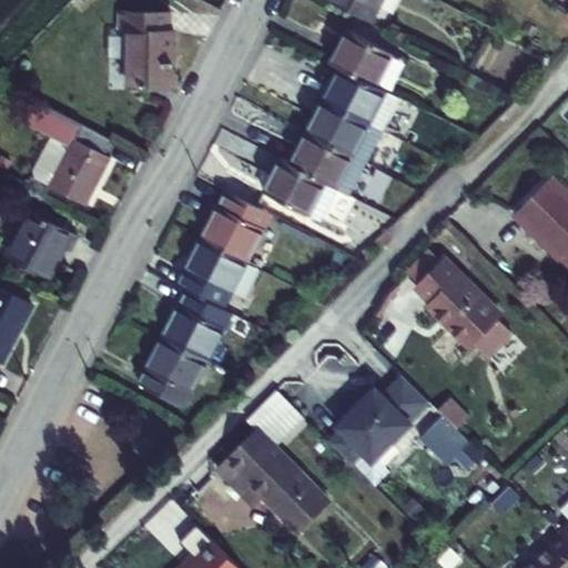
[(333,0),(374,21),(384,0),(333,0)]
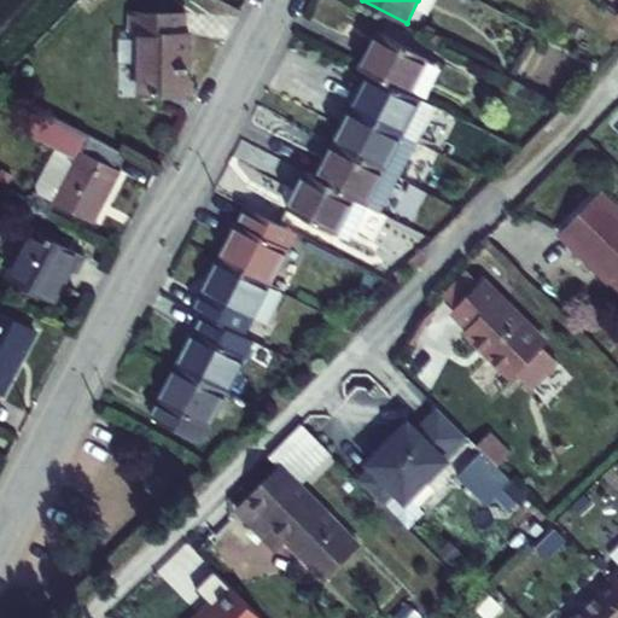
[(191,34),(187,34),(187,13),(133,13),(133,34),(141,34),(141,94),(191,94),(191,34)]
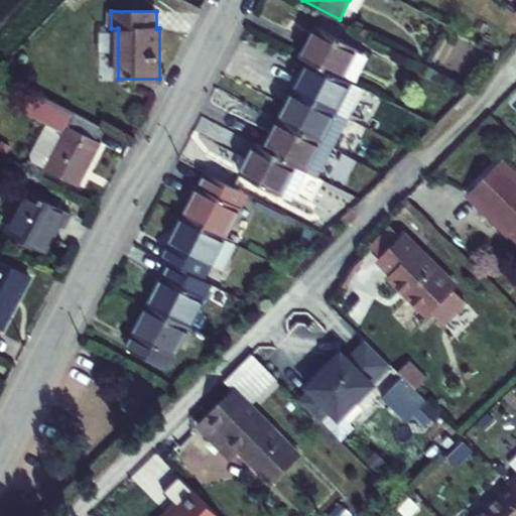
[(358,50),(314,28),(301,55),(311,60),(344,77),(358,50)]
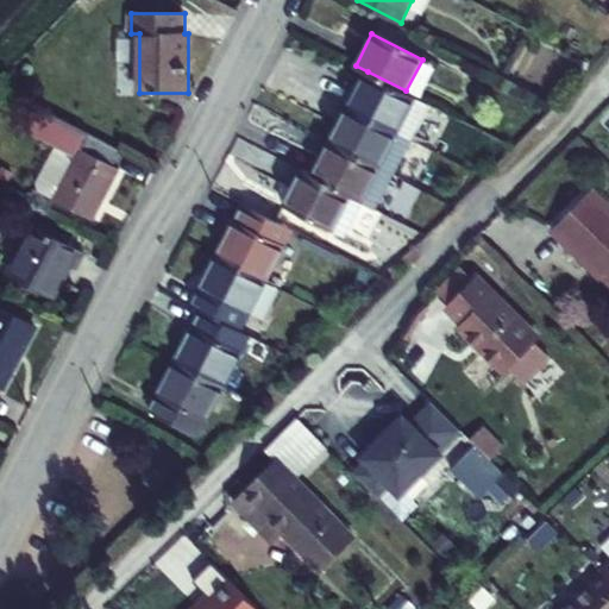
[(406,90),(368,71),(350,106),(412,138),(429,104),(406,90)]
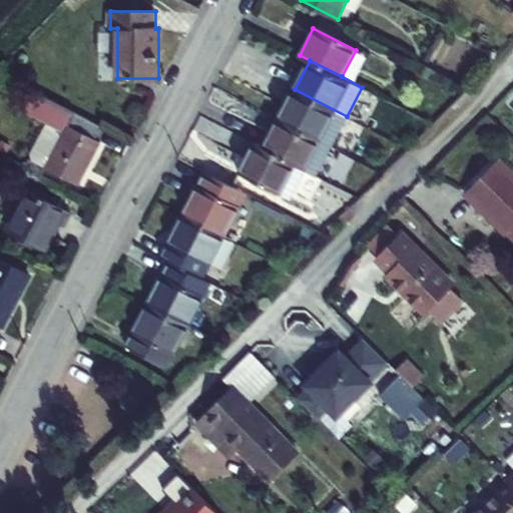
[(347,116),(295,89),(280,119),(332,146),(347,116)]
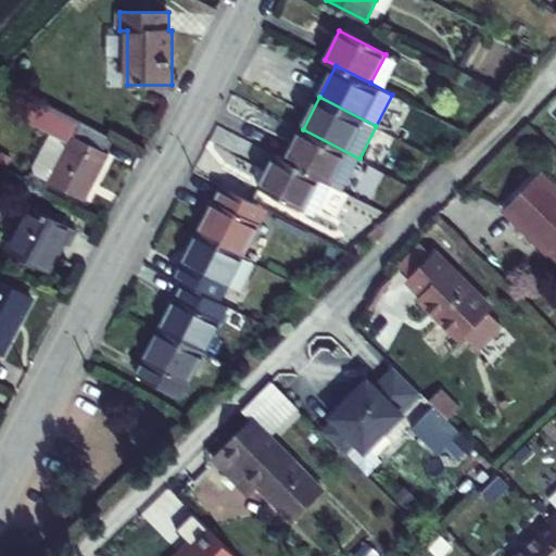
[(110,139),(68,117),(58,138),(51,135),(34,169),(36,176),(38,177),(85,201),(106,155),(102,154),(110,139)]
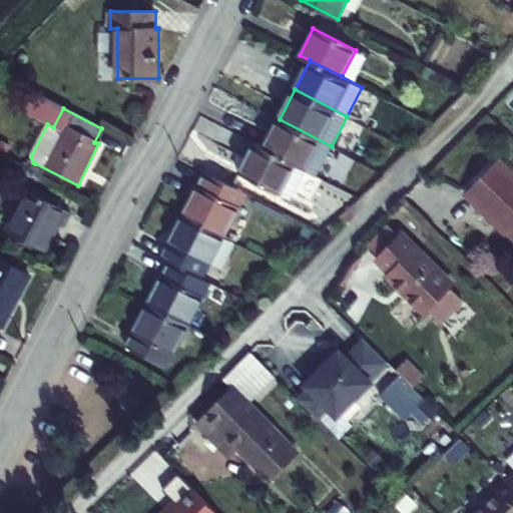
[(332,146),(280,119),(265,147),(307,169),(317,174),(332,146)]
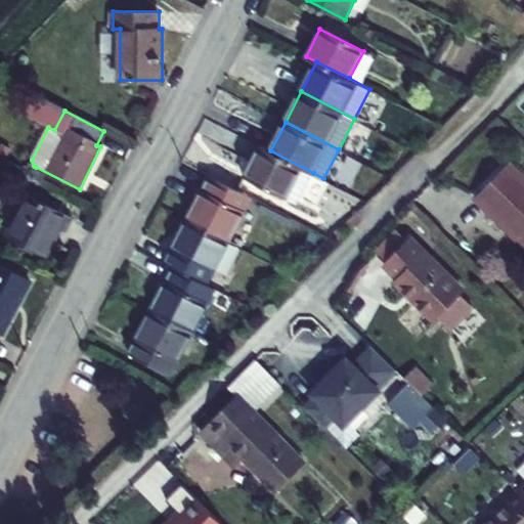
[(270,150),(260,145),(243,178),(296,206),(313,173),(270,150)]
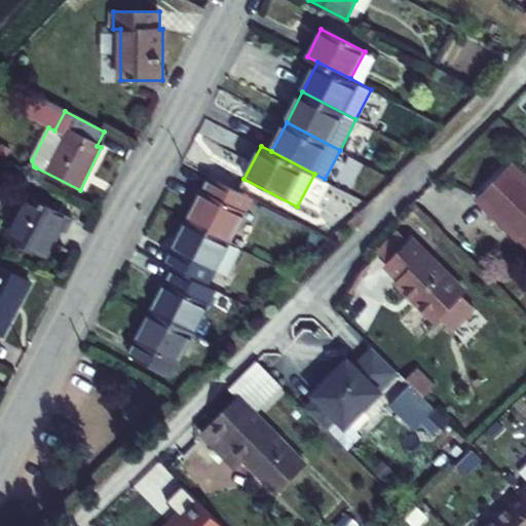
[(525,178),(512,163),(476,199),(501,224),(502,223),(525,245),(525,178)]
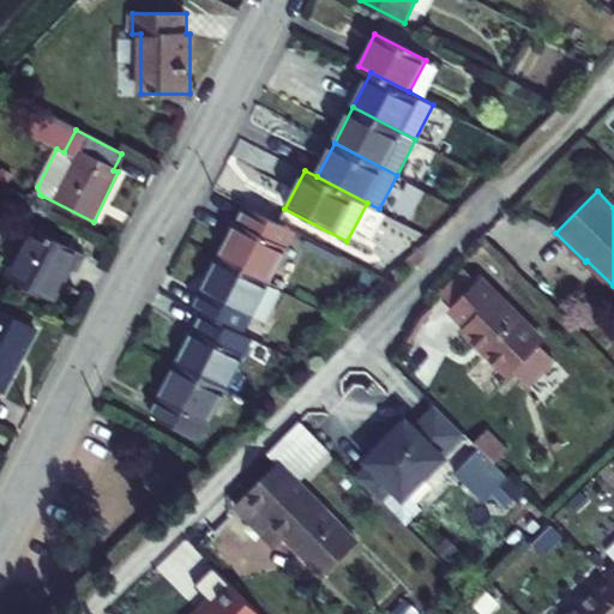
[(293,230),(246,205),(220,256),(268,280),(293,230)]
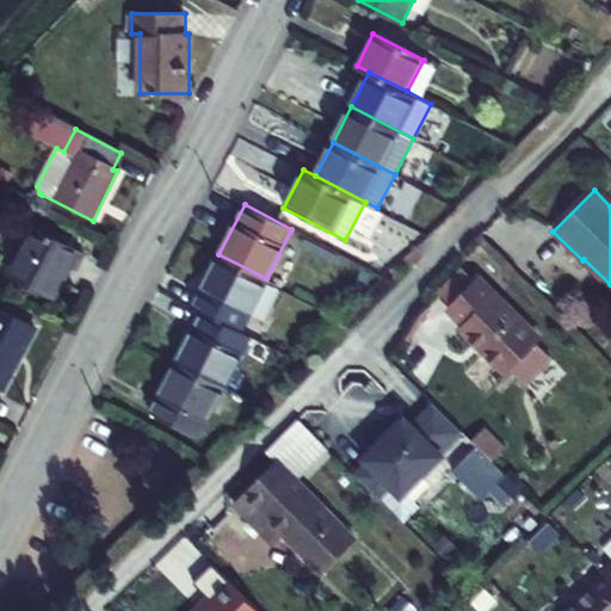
[(75,267),(84,252),(32,226),(7,275),(53,297),(71,264),(75,267)]
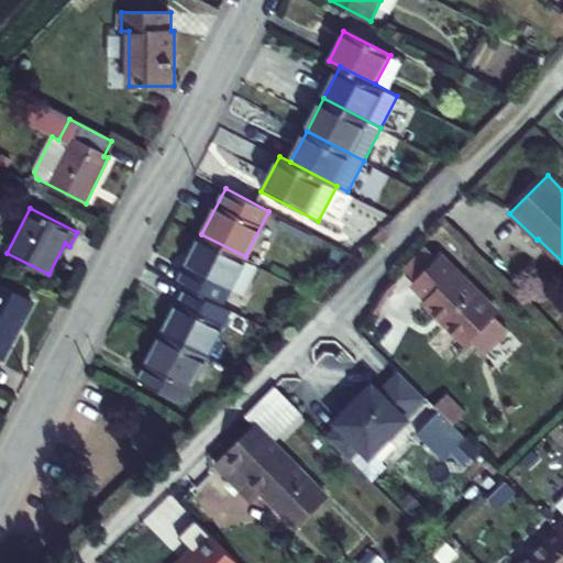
[(245,256),(201,234),(177,280),(188,287),(221,304),(245,256)]
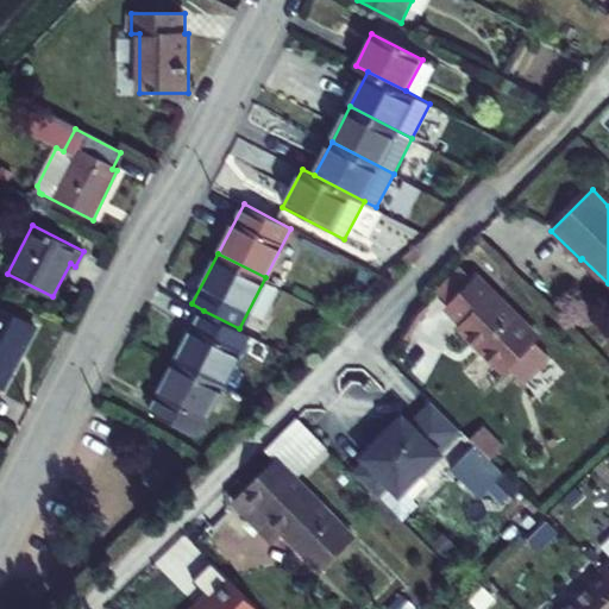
[(459,262),(434,289),(445,299),(470,271),(459,262)]
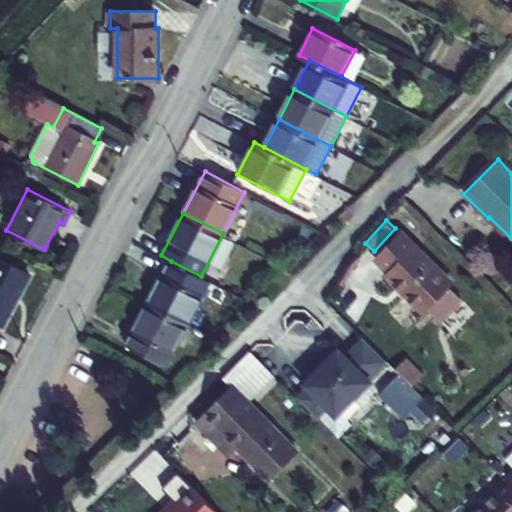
[(386,278),(423,314),(453,285),(401,231),(373,258),(389,274),(386,278)]
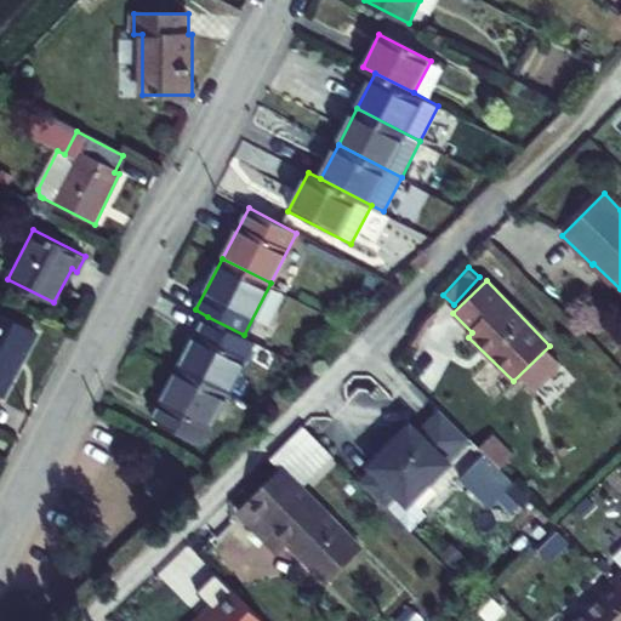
[(244,335),(208,317),(181,366),(226,391),(252,340),(244,335)]
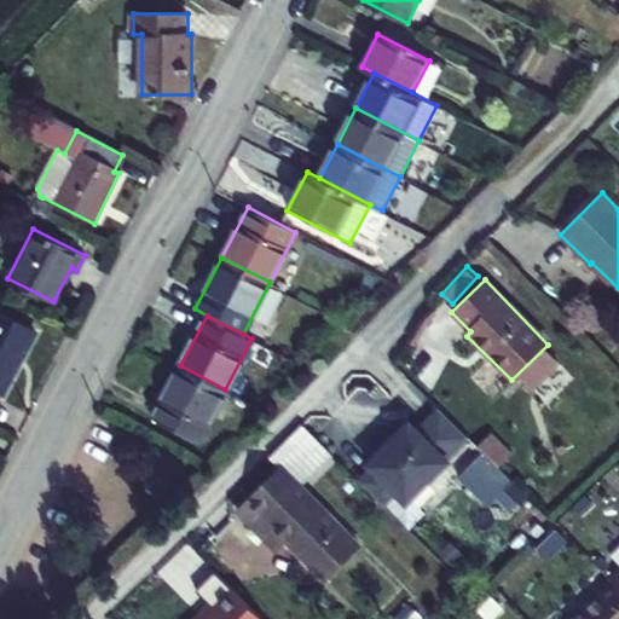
[(0,394),(3,397),(34,336),(0,317),(0,394)]
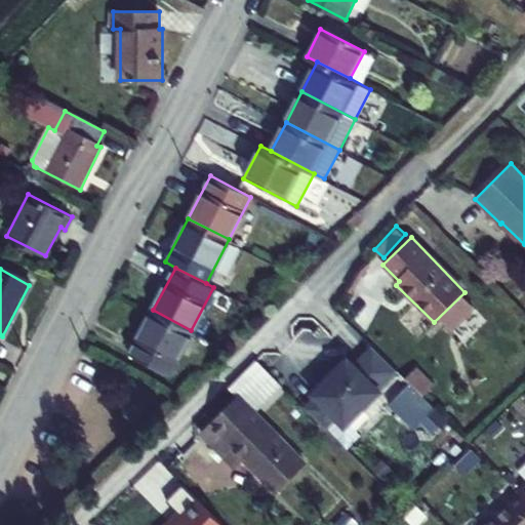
[(191,330),(153,310),(130,354),(169,374),(191,330)]
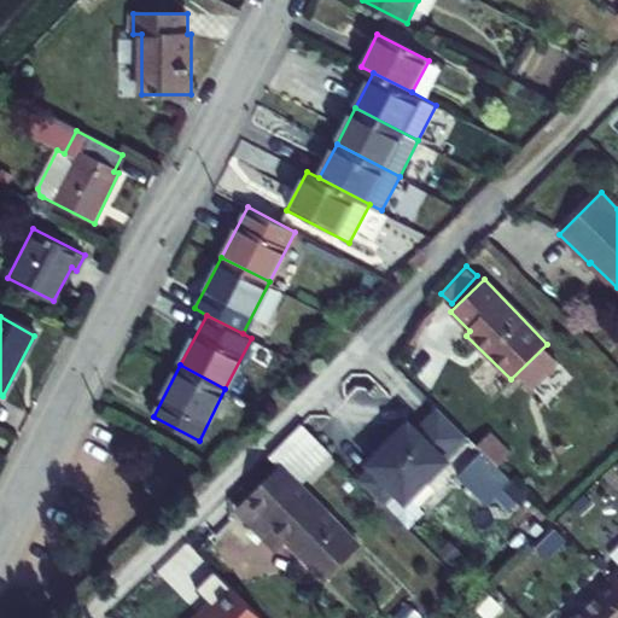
[(357,478),(390,509),(402,497),(414,508),(455,467),(453,465),(474,443),(437,407),(417,429),(407,419),(391,436),(383,444),(366,461),(371,465),(357,478)]
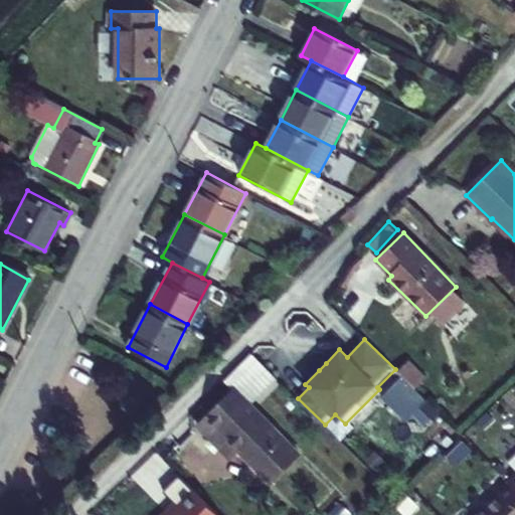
[(426,376),(410,360),(398,373),(414,388),(426,376)]
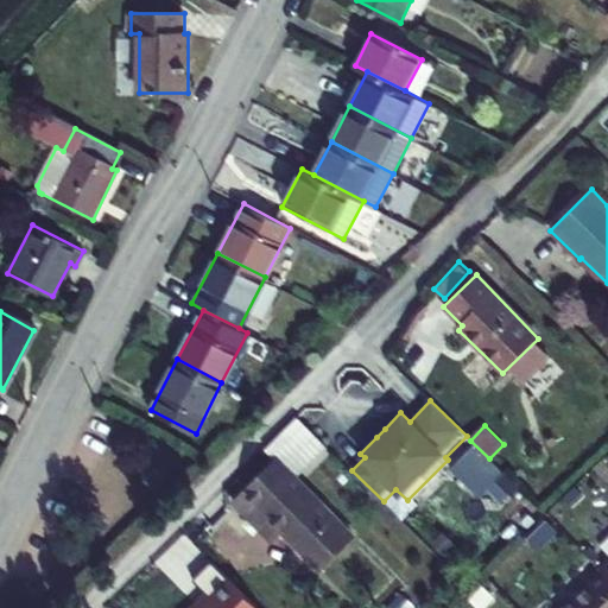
[(470,441),(469,439),(447,463),(481,496),(488,489),(501,502),(511,493),(498,480),(504,474),(489,458),(470,441)]
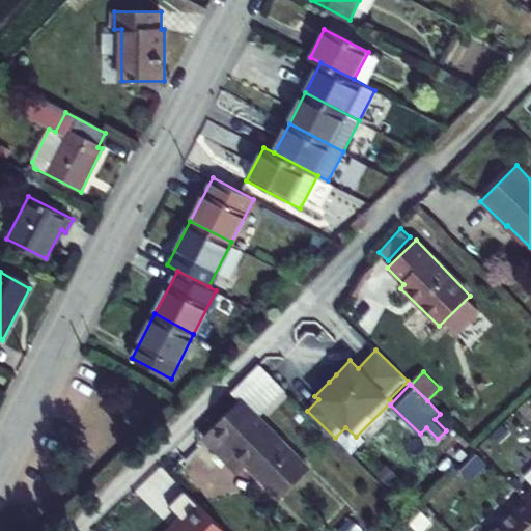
[(279,498),(309,468),(241,398),(202,438),(236,472),(245,464),(279,498)]
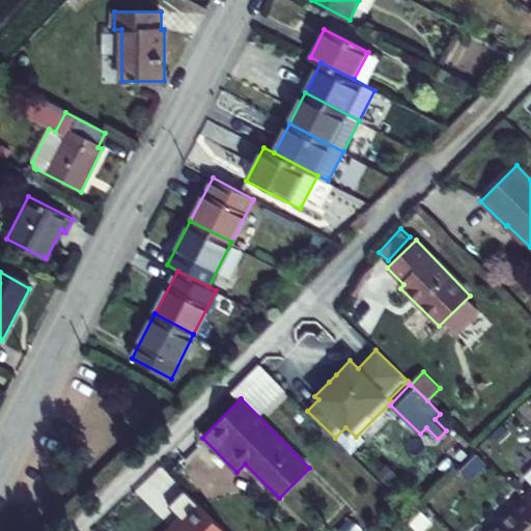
[(476,448),(466,457),(484,476),(496,465),(477,447),(476,448)]
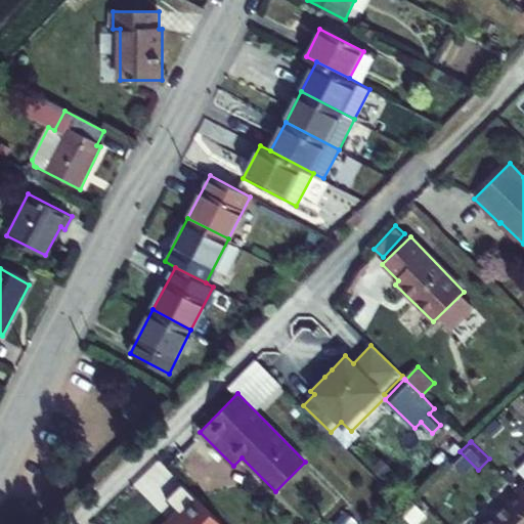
[(163,523),(221,523),(181,485),(167,499),(177,510),(163,523)]
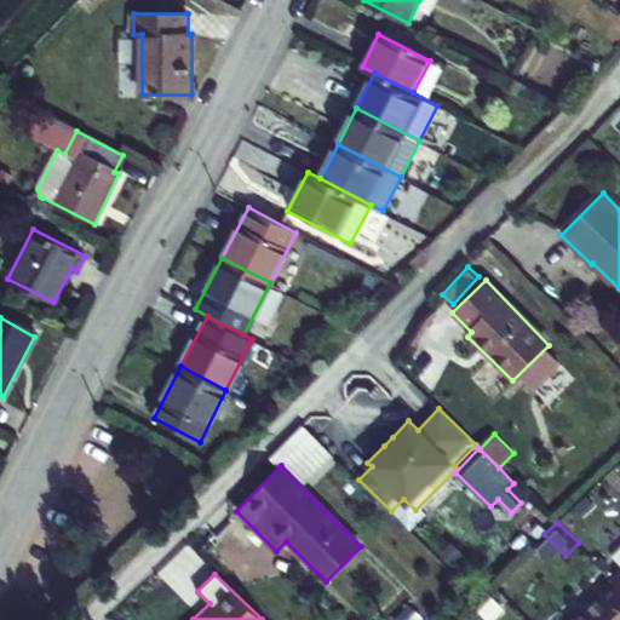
[(619,619),(619,586),(612,578),(567,619),(619,619)]
